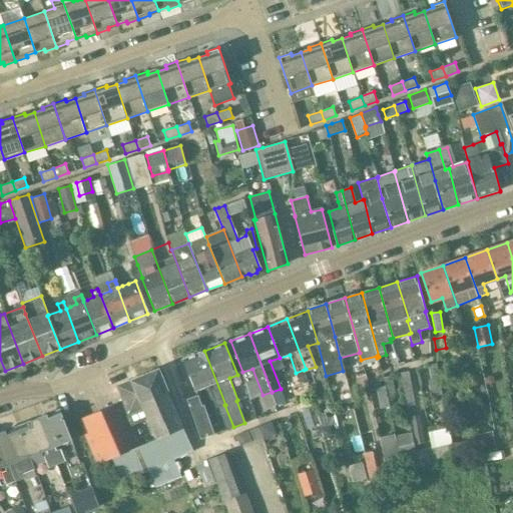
[(183,359),(196,391),(206,387),(214,409),(224,405),(225,405),(204,351),(183,359)]
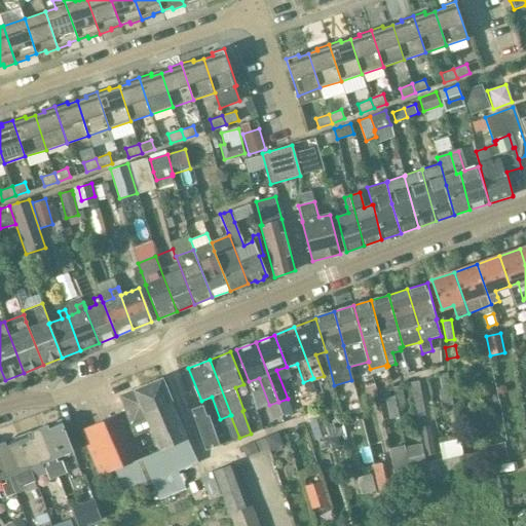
[(439,390),(442,407),(453,405),(447,373),(439,375),(441,389),(439,390)]
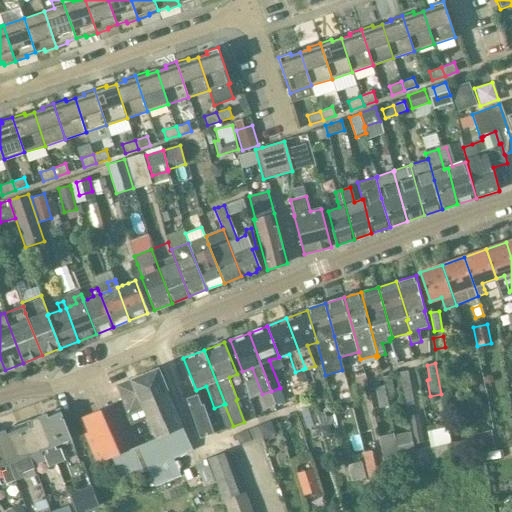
[(118,385),(124,399),(121,400),(157,484),(180,474),(174,459),(194,450),(157,369),(118,385)]
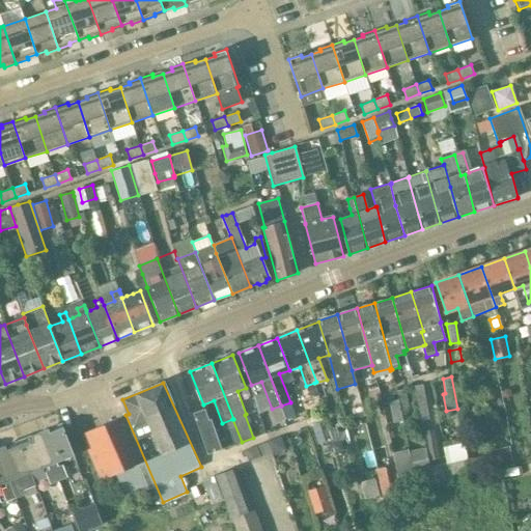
[(414,386),(420,420),(428,419),(422,385),(414,386)]
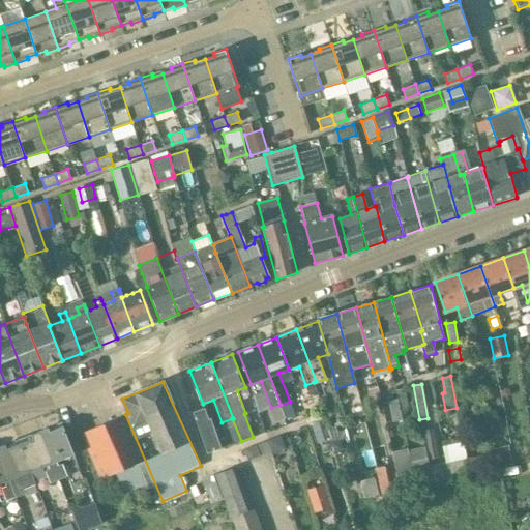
[(400,410),(408,408),(405,389),(395,390),(400,410)]
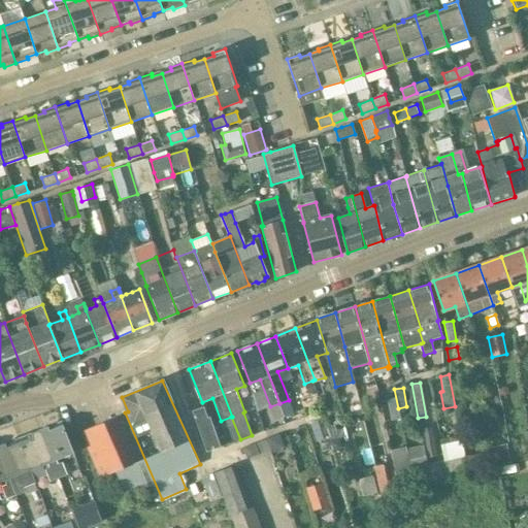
[(204,406),(192,410),(206,452),(221,447),(210,417),(207,418),(204,406)]
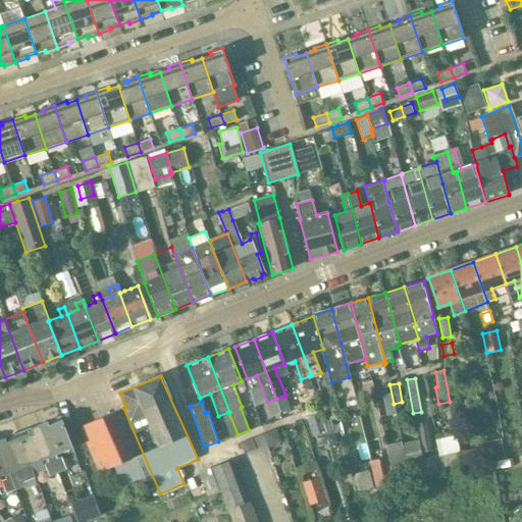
[(114,466),(125,490),(151,479),(157,494),(160,493),(123,408),(80,427),(100,473),(114,466)]
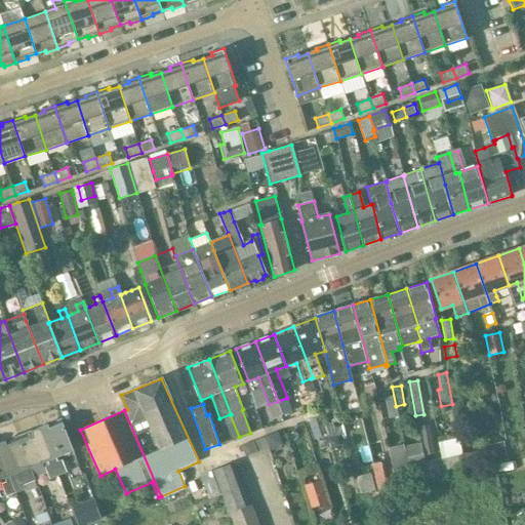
[(321,417),(310,420),(315,439),(326,435),(321,417)]
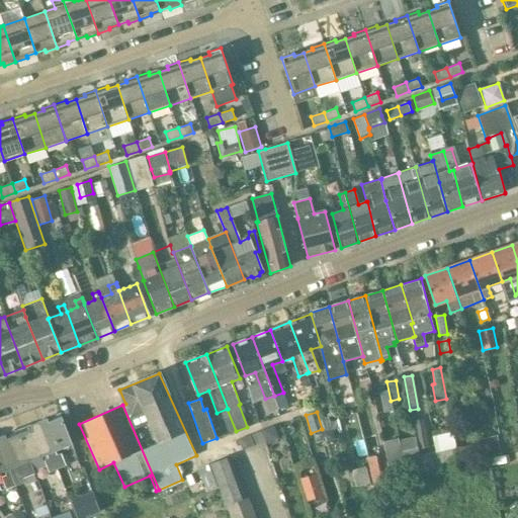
[(60,413),(38,422),(57,468),(58,468),(61,479),(69,476),(65,465),(61,454),(58,455),(56,451),(73,444),(60,413)]
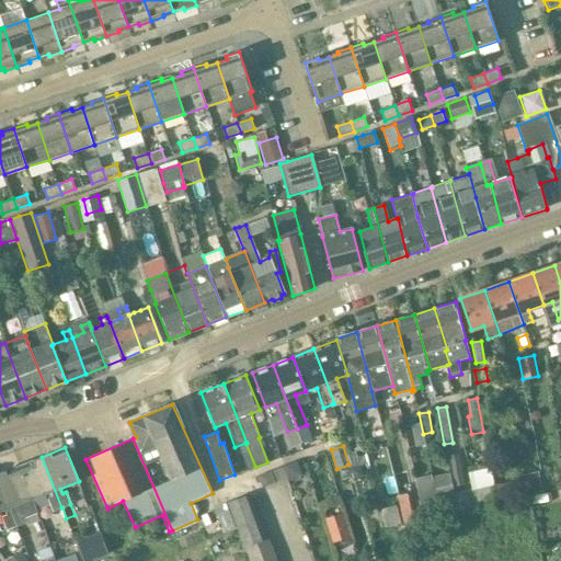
[(459,454),(449,456),(455,487),(465,484),(459,454)]
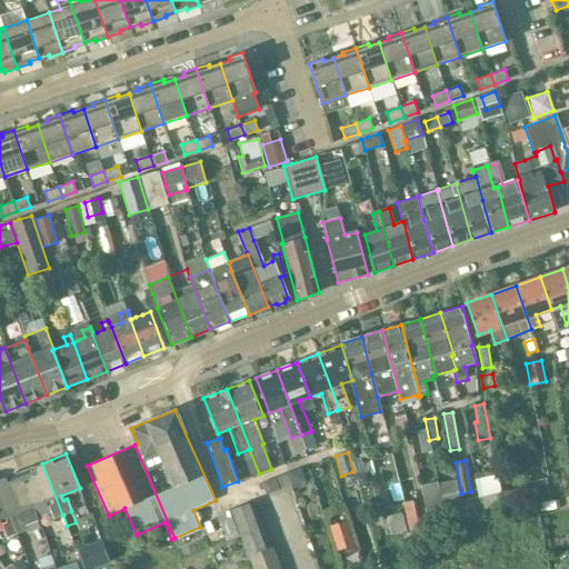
[(62,515),(42,463),(19,472),(33,506),(51,499),(53,505),(49,506),(53,518),(62,515)]
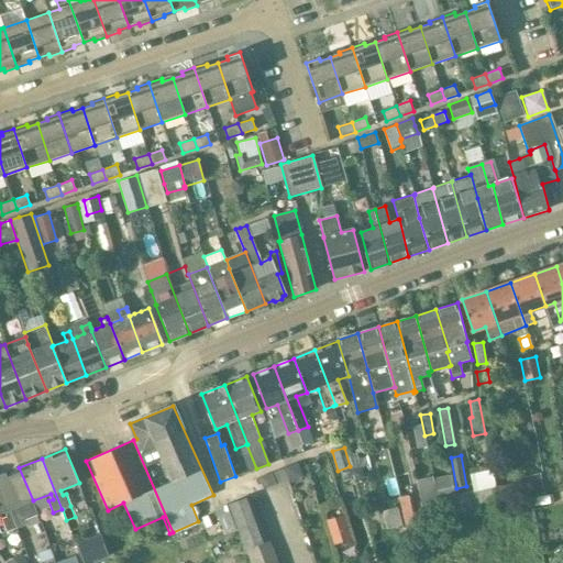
[(19,467),(0,475),(0,486),(17,528),(25,523),(21,512),(17,514),(14,508),(33,500),(19,467)]
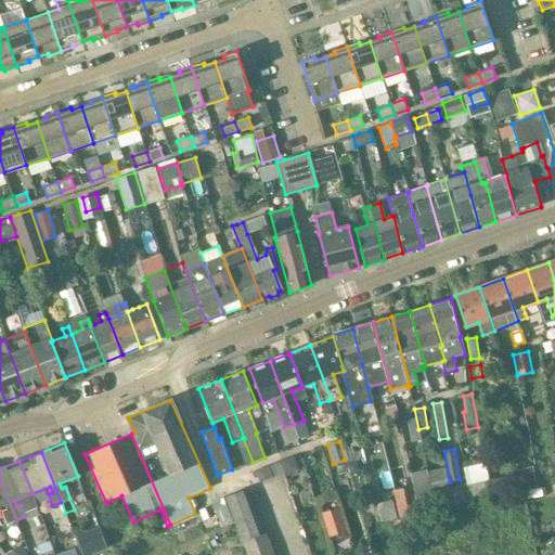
[(485,463),(483,463),(463,467),(466,485),(469,483),(473,502),(491,498),(488,480),(485,463)]
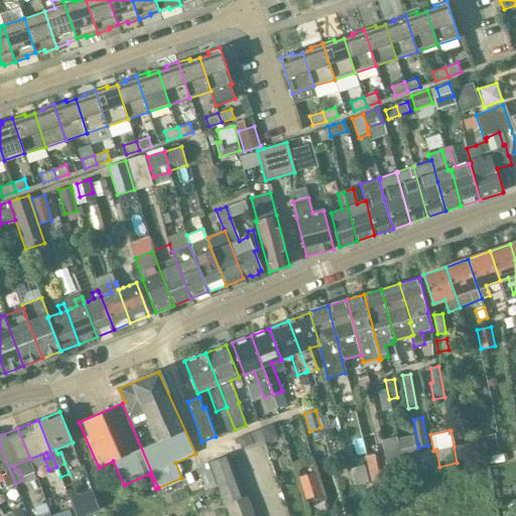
[(234,438),(238,450),(254,444),(250,433),(234,438)]
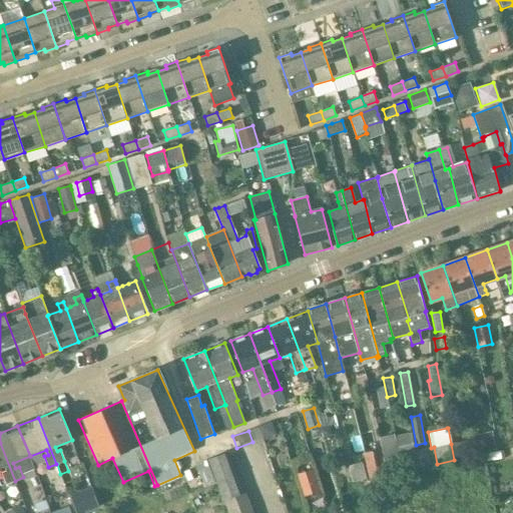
[(400,454),(404,471),(421,467),(418,451),(415,451),(411,433),(395,436),(399,454),(400,454)]
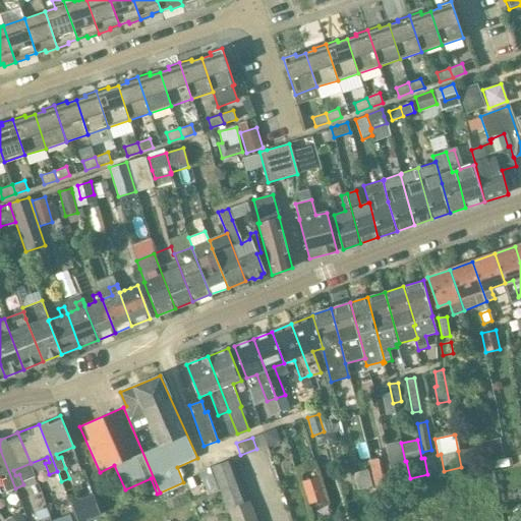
[(501,445),(481,449),(483,461),(504,456),(501,445)]
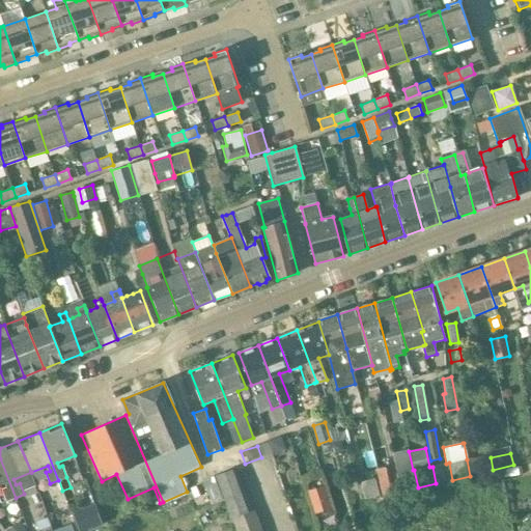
[(468,459),(471,475),(484,472),(481,457),(468,459)]
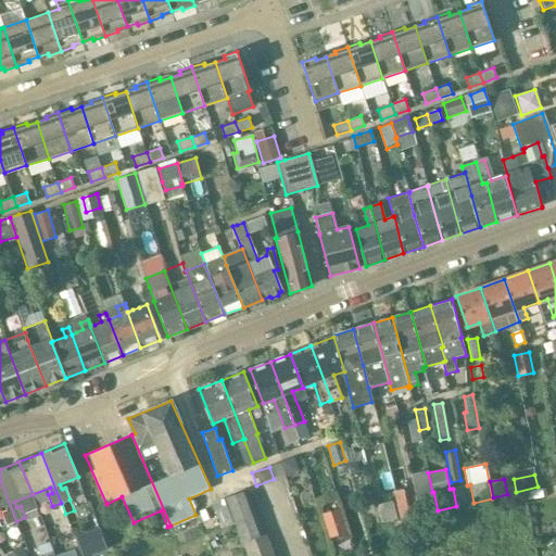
[(2,514),(7,525),(16,521),(0,480),(0,508),(4,507),(7,512),(2,514)]
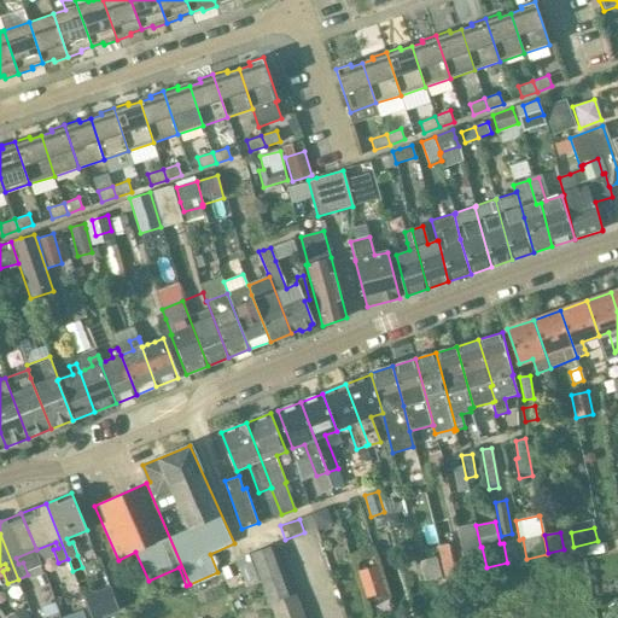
[(503,543),(507,563),(526,559),(523,538),(519,540),(503,543)]
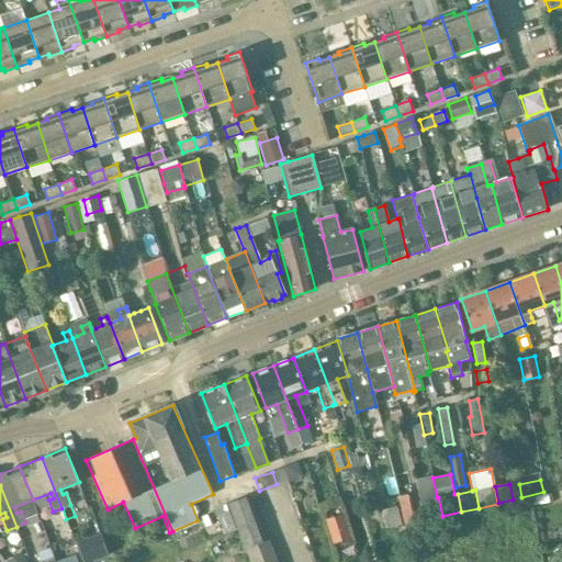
[(423,520),(425,519),(425,518),(420,501),(419,502),(418,494),(400,497),(402,512),(404,510),(407,524),(418,520),(423,519),(423,520)]
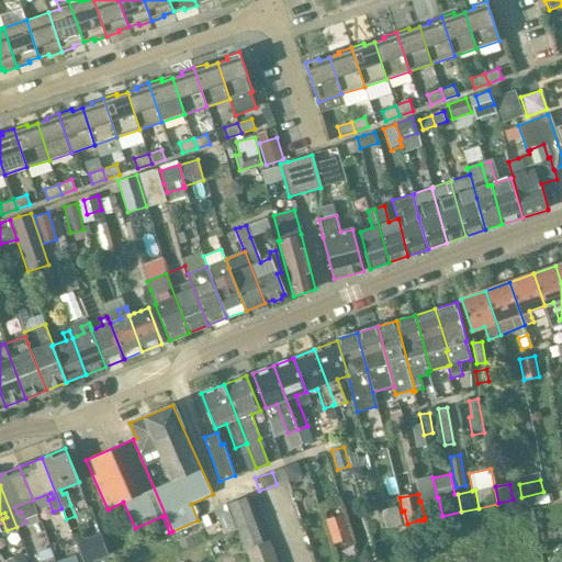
[(249,495),(227,504),(237,529),(248,561),(277,561),(270,540),(263,542),(261,538),(265,537),(249,495)]
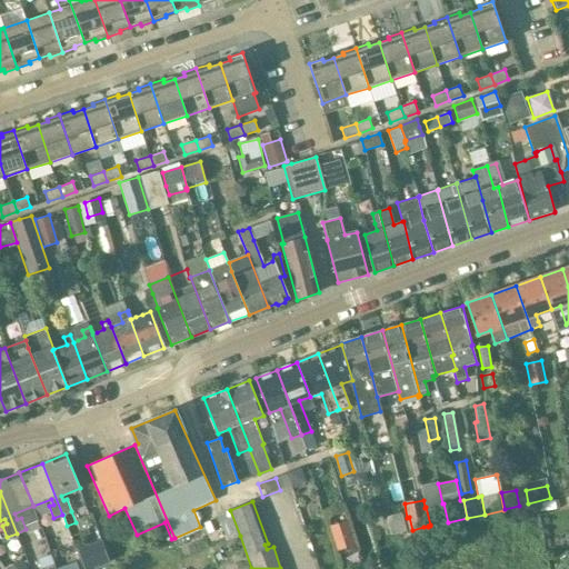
[(426,507),(430,525),(430,526),(448,522),(443,503),(442,503),(426,507)]
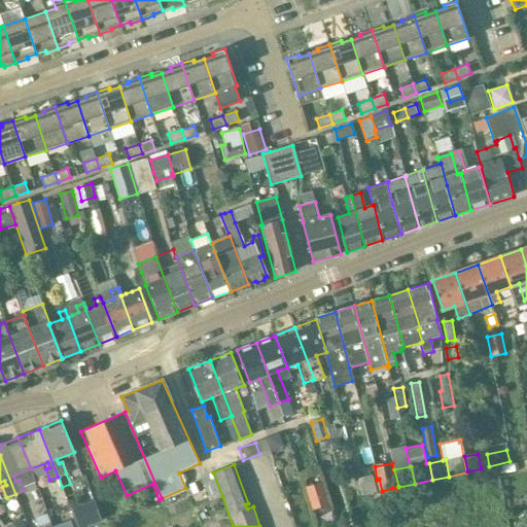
[(201,477),(210,500),(222,496),(213,472),(201,477)]
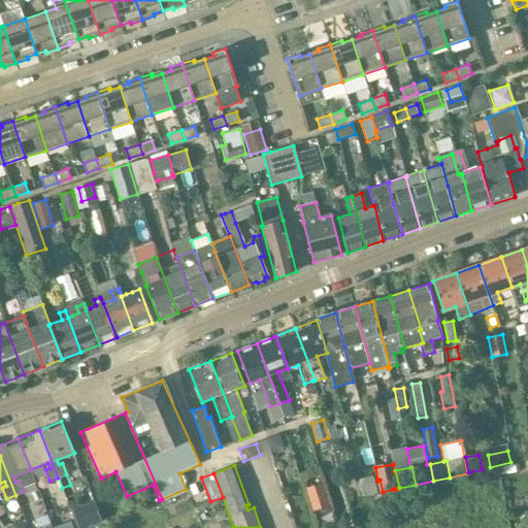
[(381,492),(383,492),(380,480),(377,481),(374,481),(373,475),(359,480),(363,497),(381,492)]
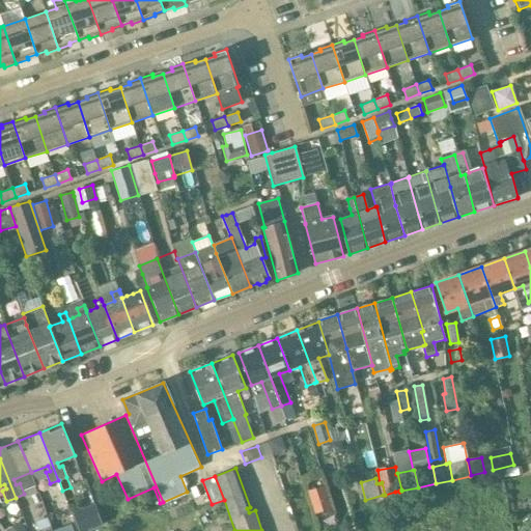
[(320,485),(307,492),(316,512),(330,505),(320,485)]
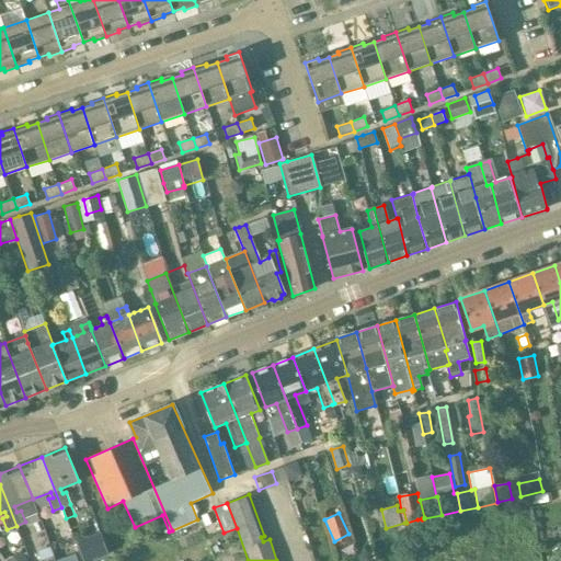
[(407,523),(404,523),(408,538),(418,536),(418,534),(425,533),(422,519),(422,518),(418,519),(407,523)]
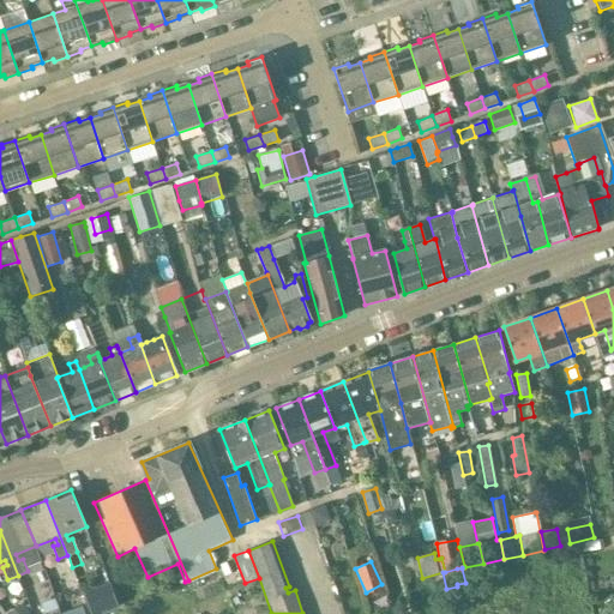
[(4,613),(29,613),(23,602),(4,613)]
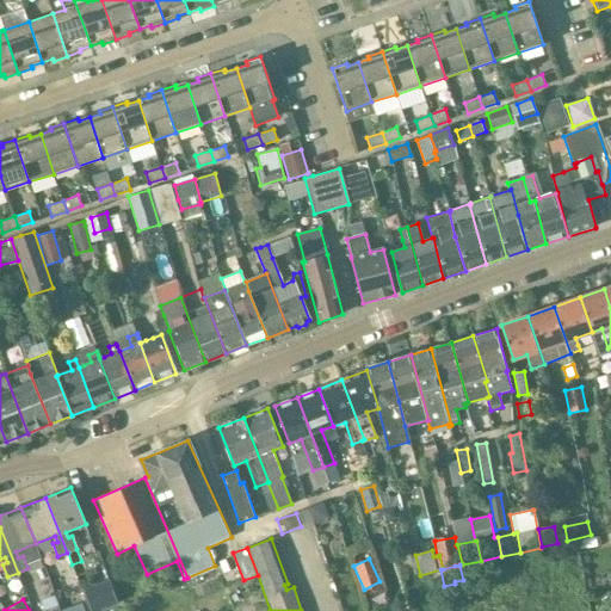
[(61,610),(60,610),(56,599),(43,604),(44,610),(61,610)]
